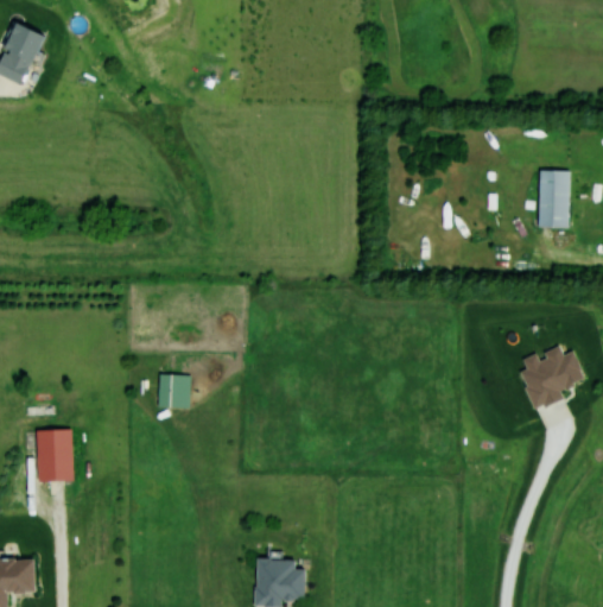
[(573,171),(539,171),(539,227),(573,227),(573,171)]
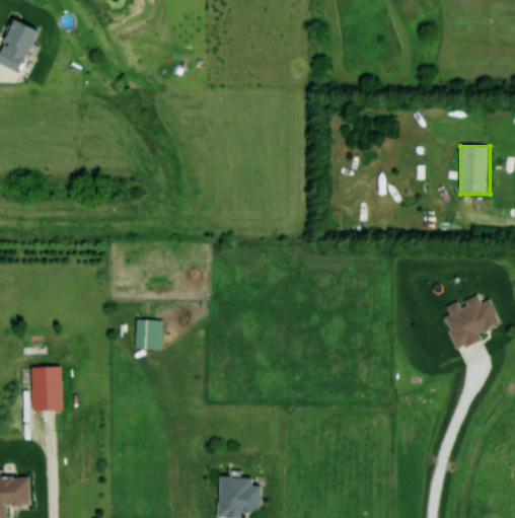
[(163,349),(163,319),(137,319),(137,349),(163,349)]
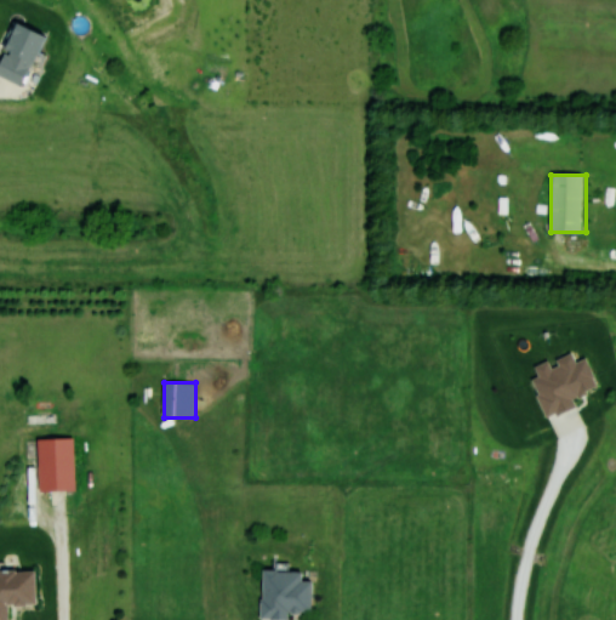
[(77,491),(75,439),(38,439),(39,493),(77,491)]
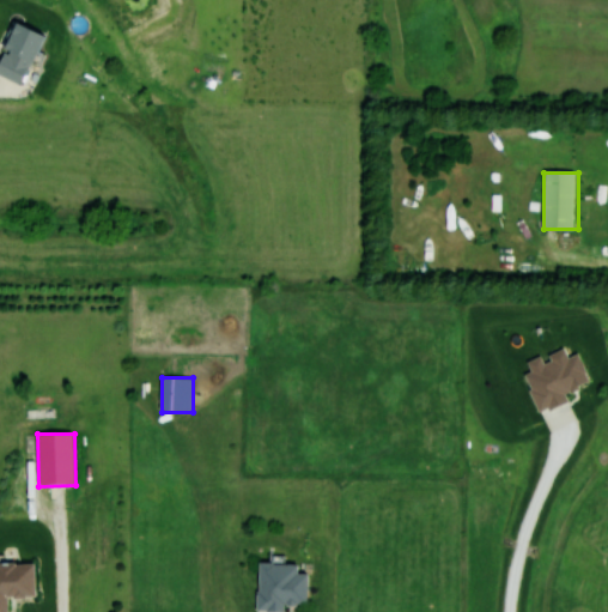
[(35,597),(35,564),(0,564),(0,611),(6,611),(7,597),(35,597)]
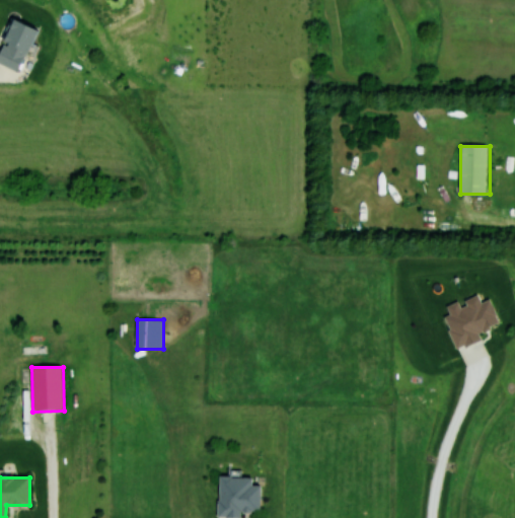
[(261,477),(219,477),(219,517),(243,517),(243,512),(260,512),(261,477)]
